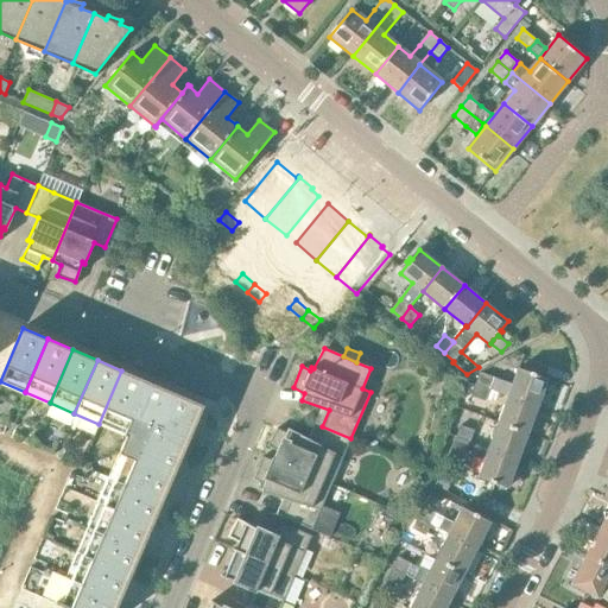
[(508,397),(538,406),(549,379),(536,374),(537,373),(532,371),(531,373),(519,368),(513,384),(494,378),(481,373),(476,384),(489,390),(508,397)]
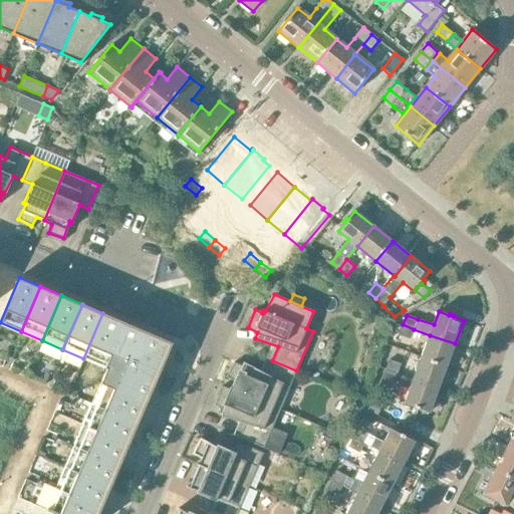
[(104,367),(123,322),(102,313),(83,358),(104,367)]
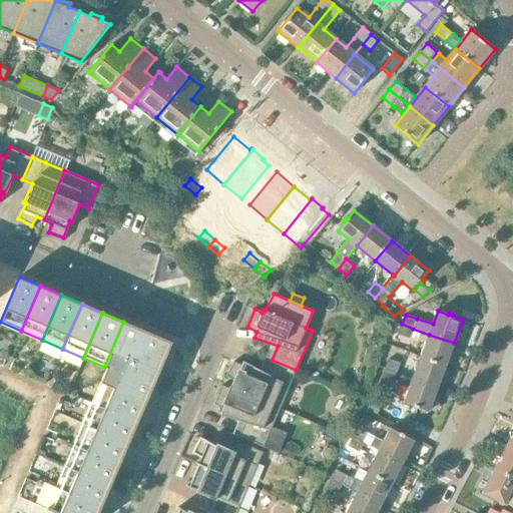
[(123,322),(104,367),(108,368),(100,385),(144,403),(170,342),(123,322)]
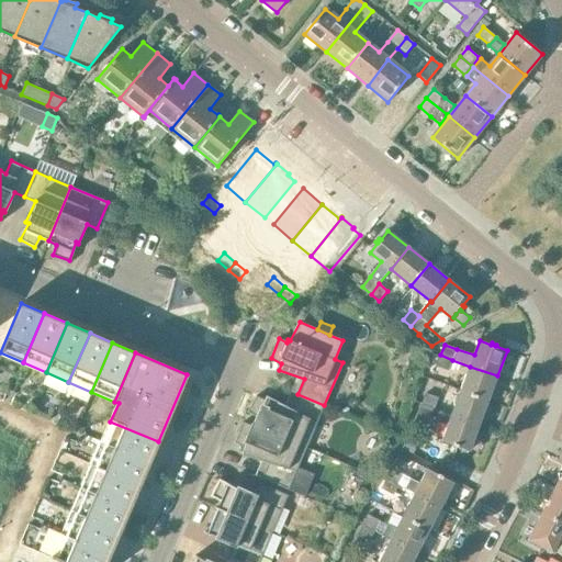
[(449,370),(452,360),(440,355),(436,366),(449,370)]
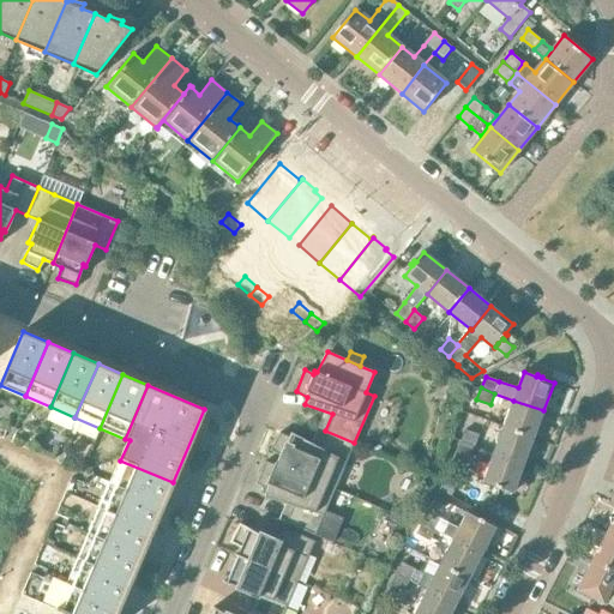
[(543,410),(513,401),(504,426),(534,437),(543,410)]
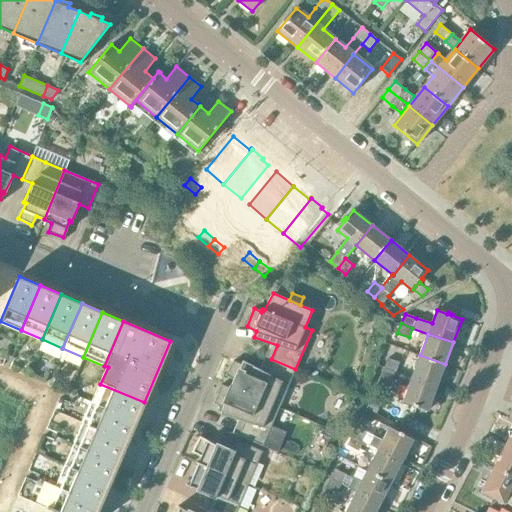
[(420,355),(412,378),(436,387),(445,364),(420,355)]
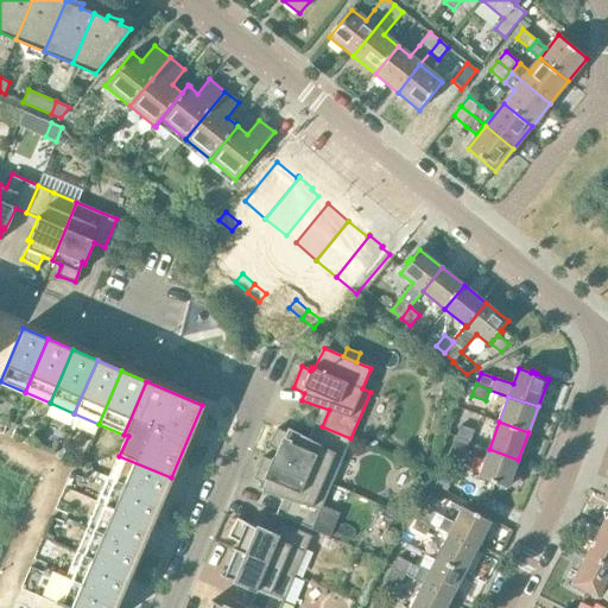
[(456,437),(470,442),(474,430),(461,425),(456,437)]
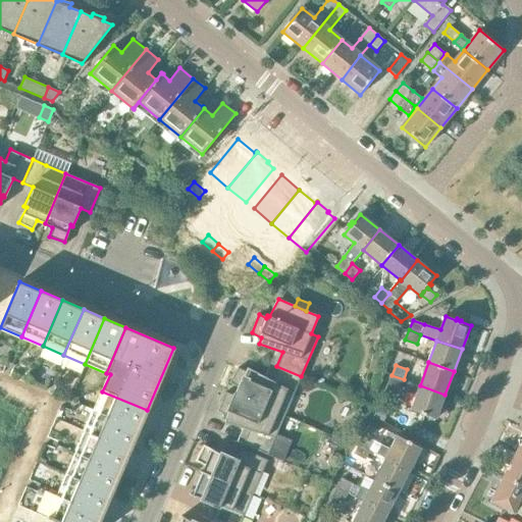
[(301,376),(276,366),(270,380),(248,368),(246,371),(239,367),(230,382),(238,386),(236,392),(285,413),(301,376)]
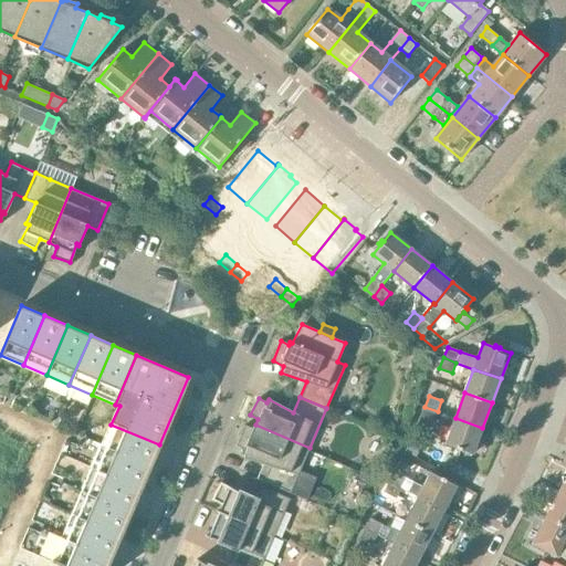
[(433,422),(438,411),(425,407),(421,418),(433,422)]
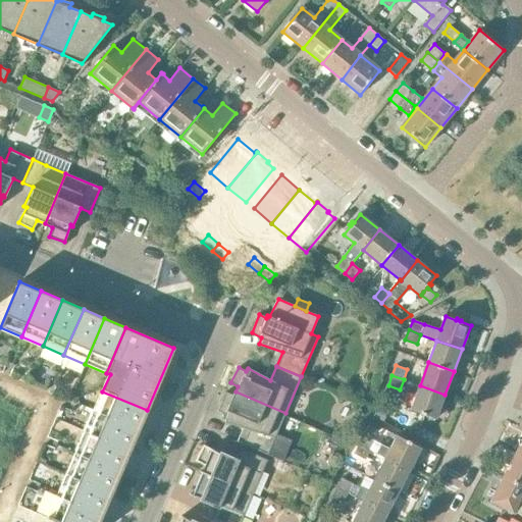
[(445,395),(420,385),(411,409),(422,412),(421,414),(425,415),(426,414),(436,418),(445,395)]
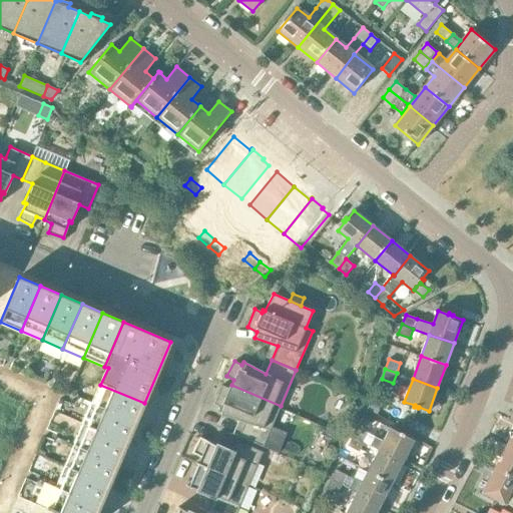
[(100,385),(91,405),(136,424),(144,403),(100,385)]
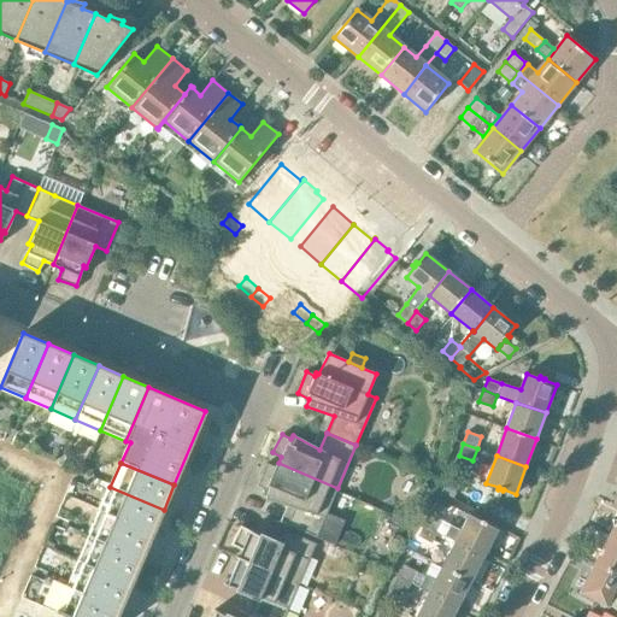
[(338,488),(278,463),(275,469),(268,464),(258,486),(269,489),(266,497),(295,507),(288,524),(334,544),(345,519),(327,511),(338,488)]
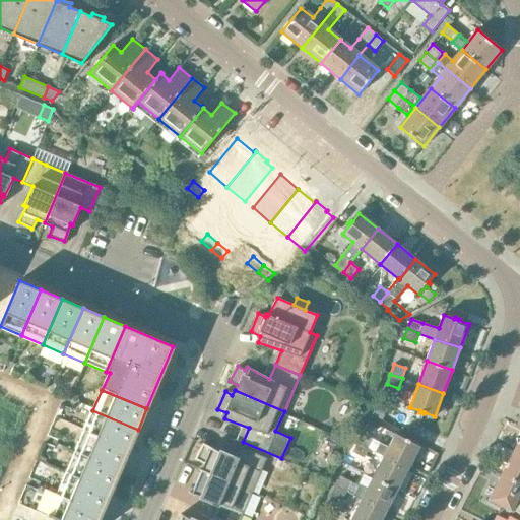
[(92,410),(84,432),(129,451),(138,430),(92,410)]
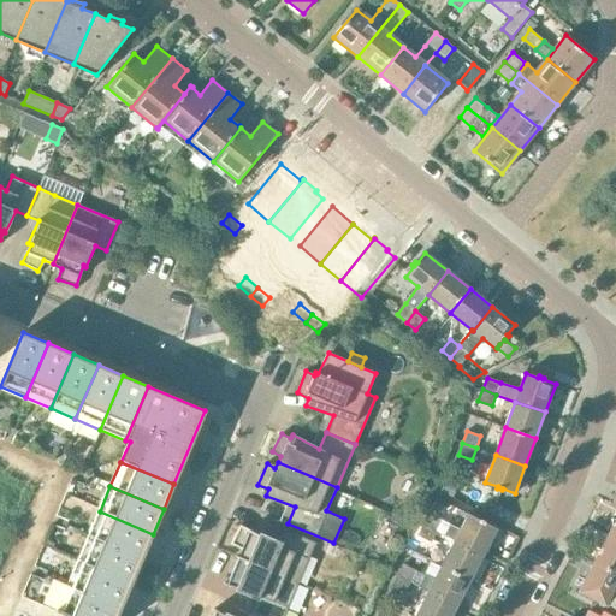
[(153,534),(100,511),(89,537),(142,558),(153,534)]
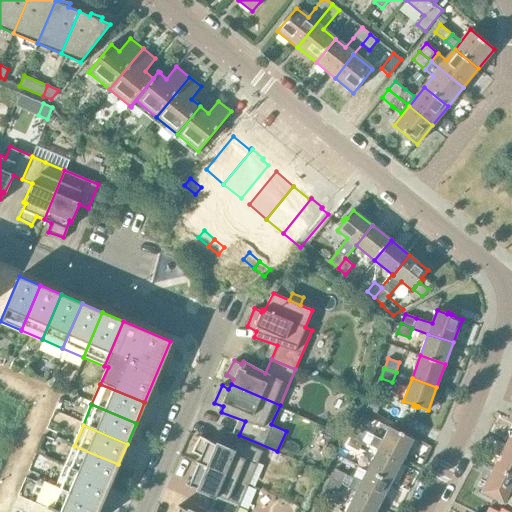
[(352,436),(363,441),(368,432),(357,427),(352,436)]
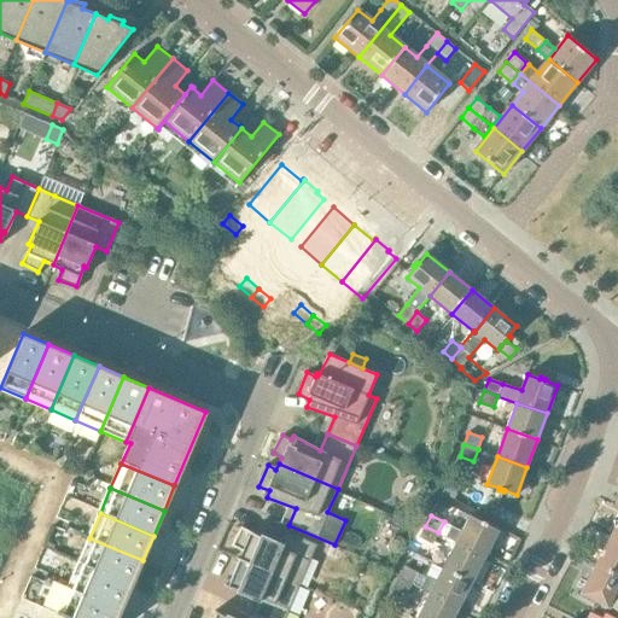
[(456,542),(485,557),(499,531),(487,525),(488,523),(483,520),(482,523),(470,517),(456,542)]
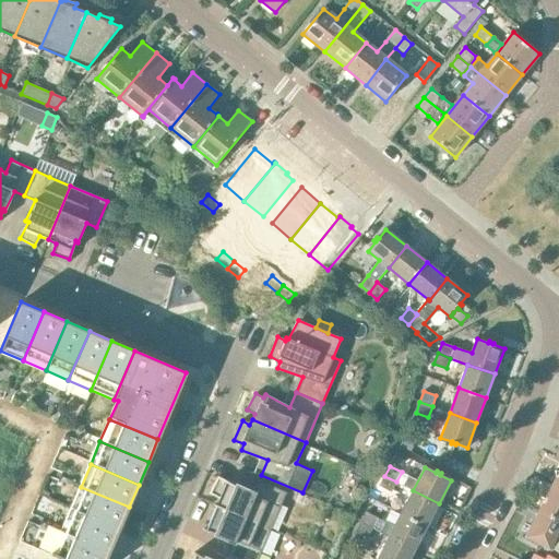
[(403,485),(396,482),(384,476),(380,486),(391,492),(392,490),(397,494),(403,485)]
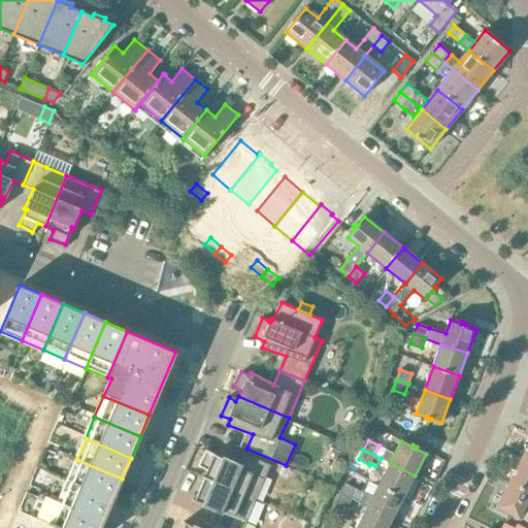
[(204,477),(255,499),(270,465),(245,455),(241,465),(223,456),(222,459),(206,451),(199,465),(207,470),(204,477)]
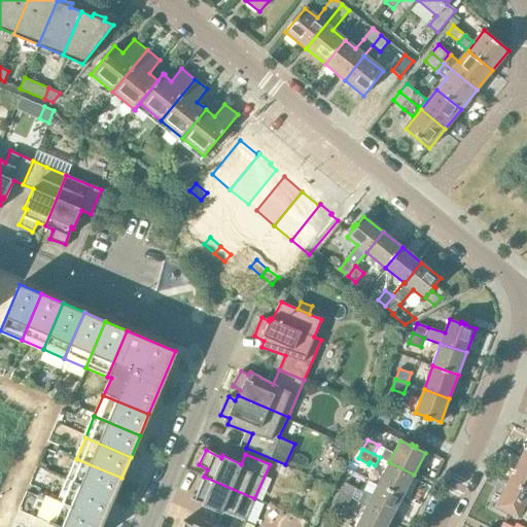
[(526,458),(522,456),(510,481),(526,489),(526,458)]
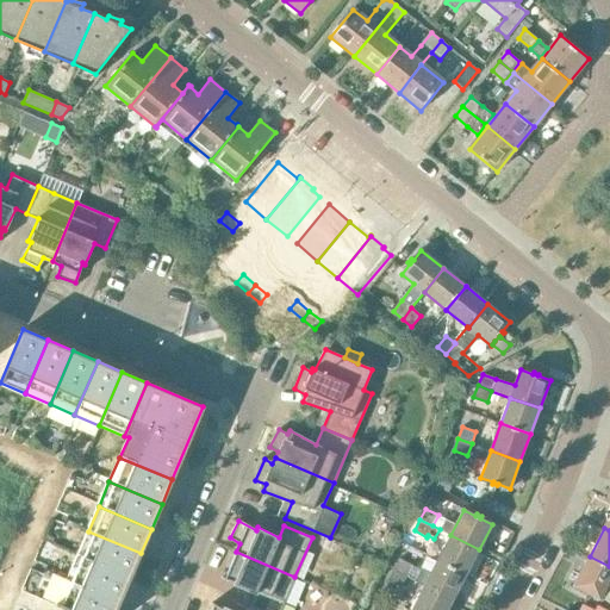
[(141,553),(88,531),(78,555),(130,578),(141,553)]
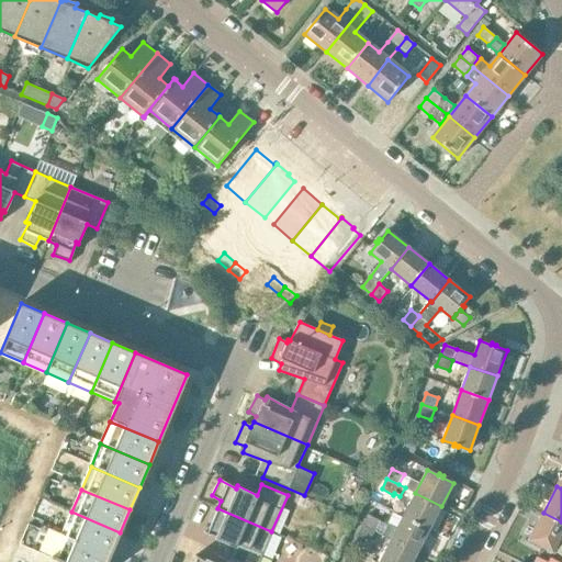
[(403,516),(429,530),(441,506),(415,493),(403,516)]
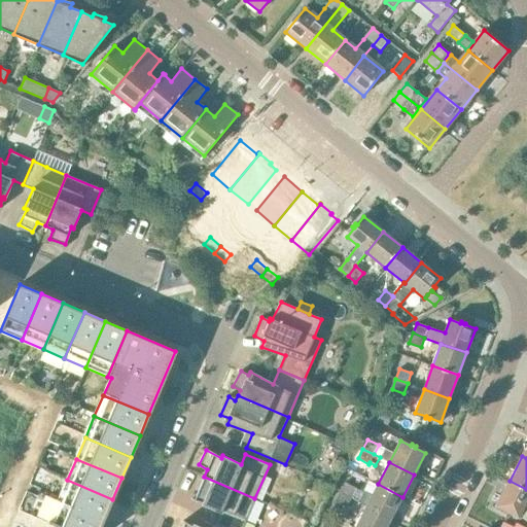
[(219,513),(216,522),(226,526),(242,526),(254,498),(204,477),(195,499),(203,502),(202,504),(219,513)]
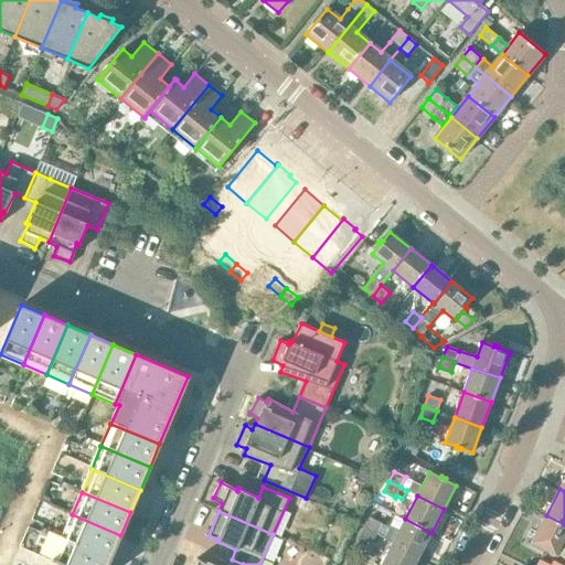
[(120,535),(72,514),(62,537),(112,558),(120,535)]
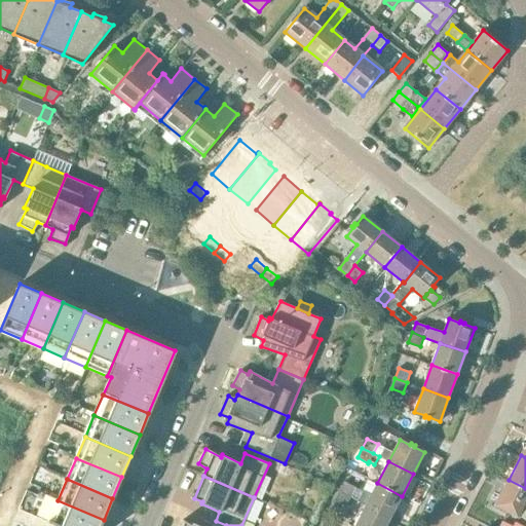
[(525,488),(509,480),(495,504),(518,516),(525,499),(525,488)]
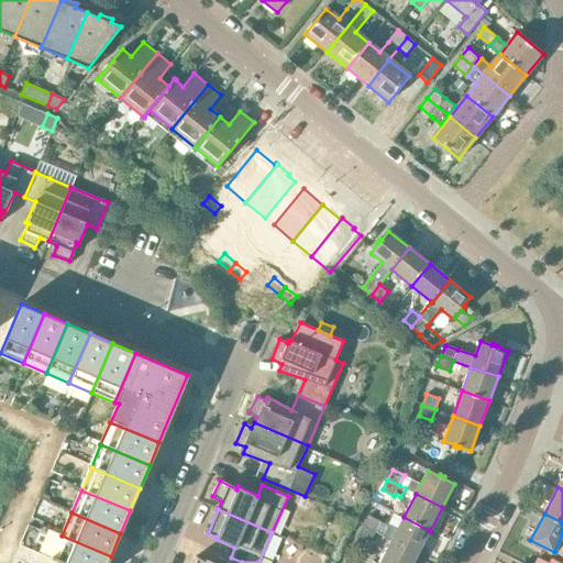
[(363,526),(375,531),(381,521),(368,516),(363,526)]
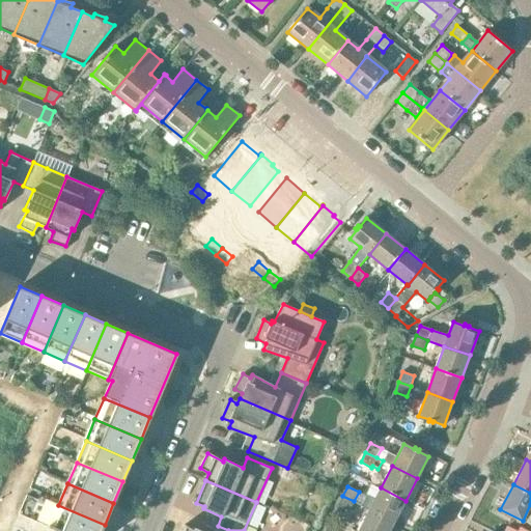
[(406,501),(381,487),(375,499),(366,495),(361,505),(369,509),(394,523),(406,501)]
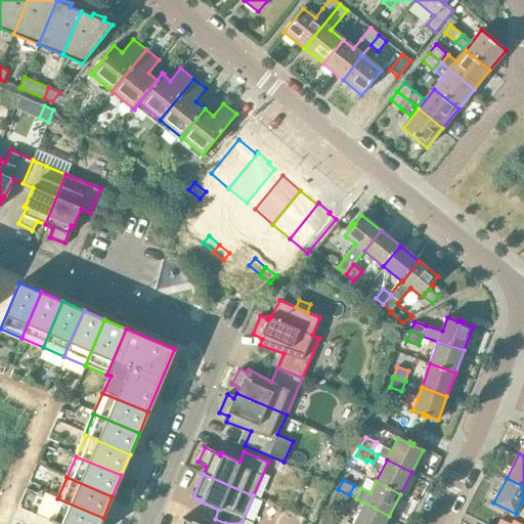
[(345,505),(349,494),(338,489),(334,498),(345,505)]
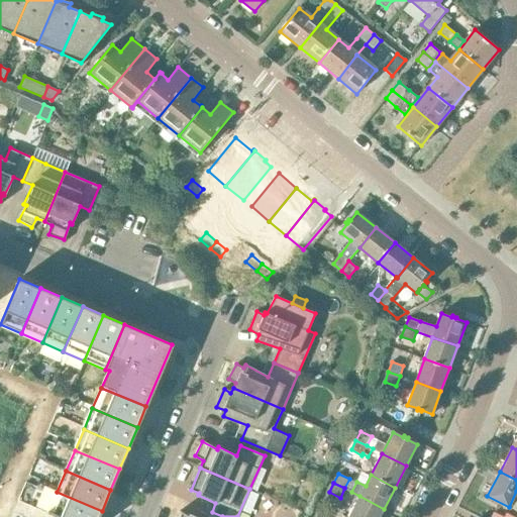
[(98,516),(102,511),(57,492),(47,512),(58,516),(98,516)]
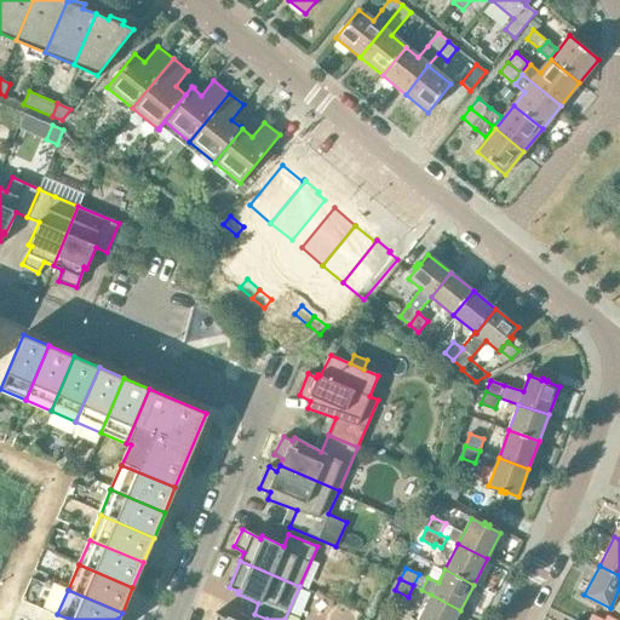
[(454,619),(460,610),(431,595),(418,619),(454,619)]
